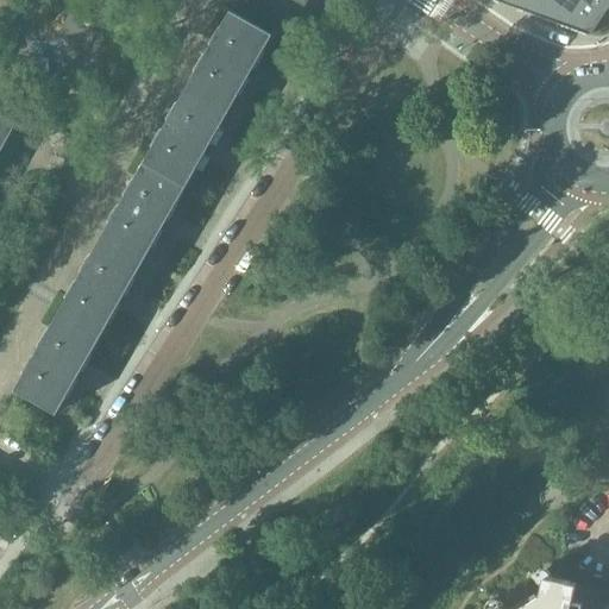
[(246,0),(251,2),(243,18),(272,33),(281,19),(292,25),(306,0),(246,0)]
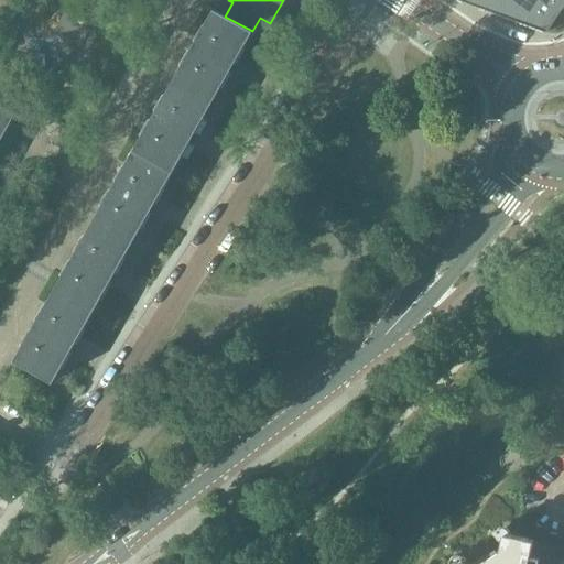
[(563,0),(458,0),(463,1),(480,8),(486,10),(546,32),(563,6),(563,0)]
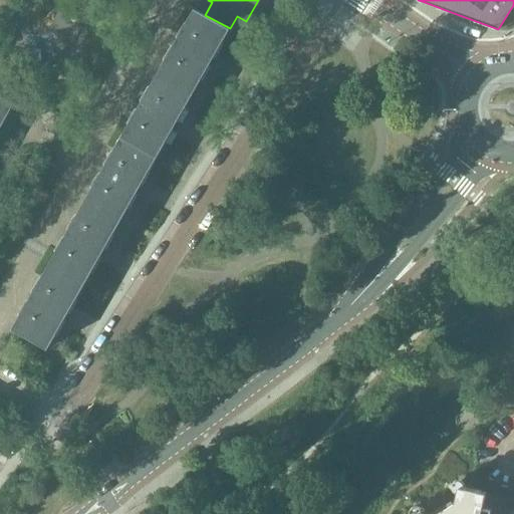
[(205,15),(196,9),(159,73),(195,93),(231,29),(230,28),(205,15)]
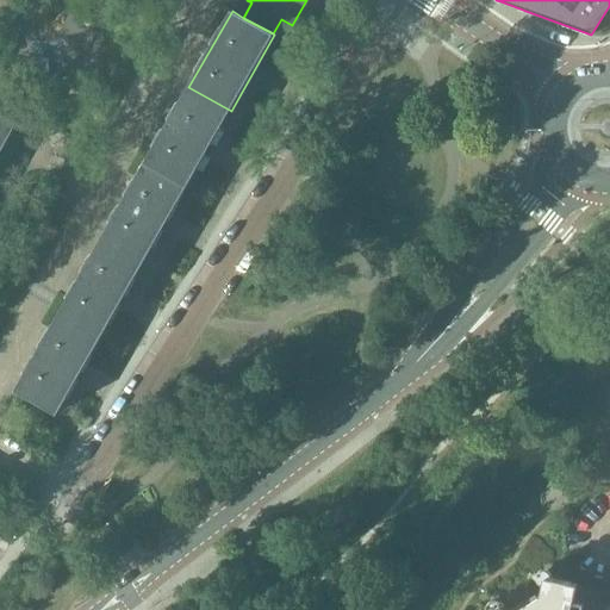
[(331,22),(340,25),(343,18),(336,13),(331,22)]
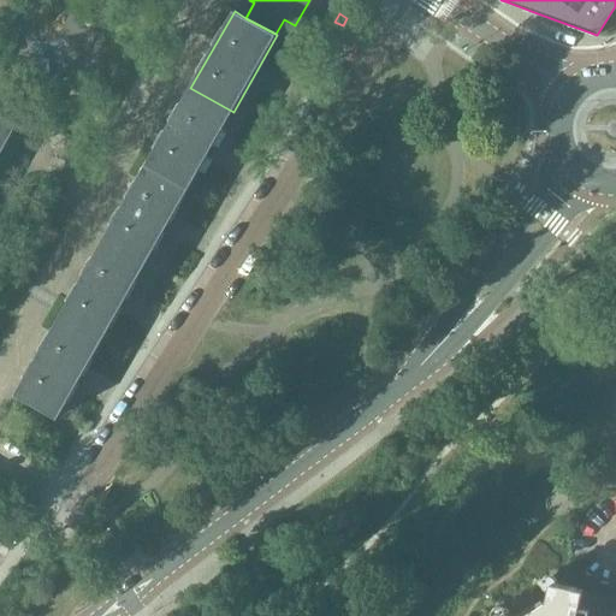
[(147,165),(189,189),(234,112),(190,88),(147,165)]
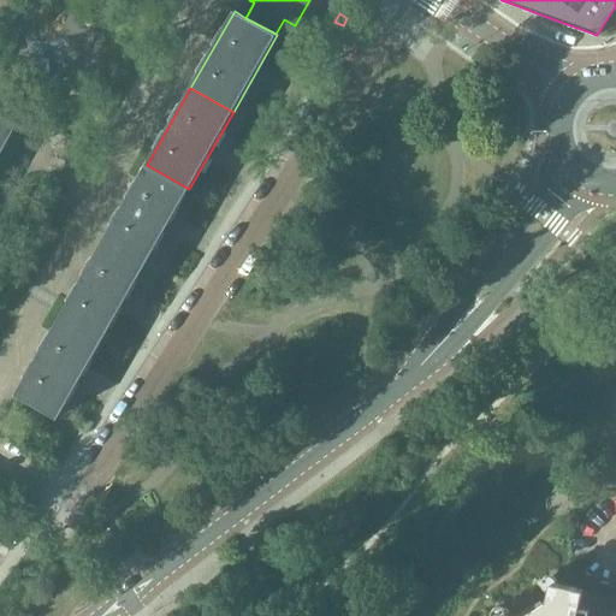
[(0,142),(11,124),(0,118),(0,142)]
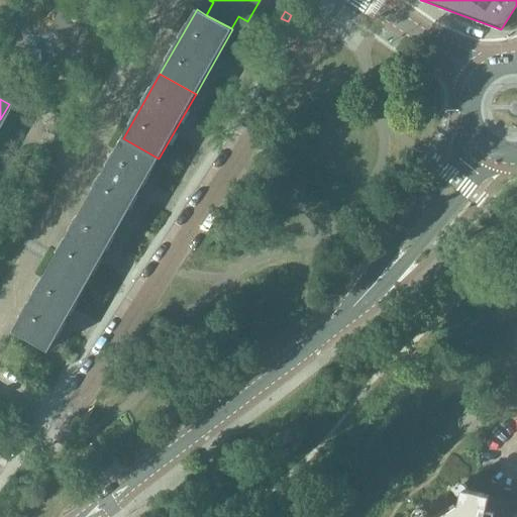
[(159,159),(123,138),(87,202),(122,222),(159,159)]
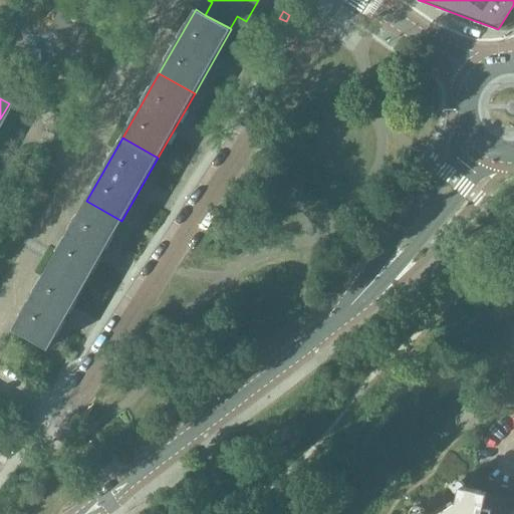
[(121,221),(86,201),(49,266),(84,286),(121,221)]
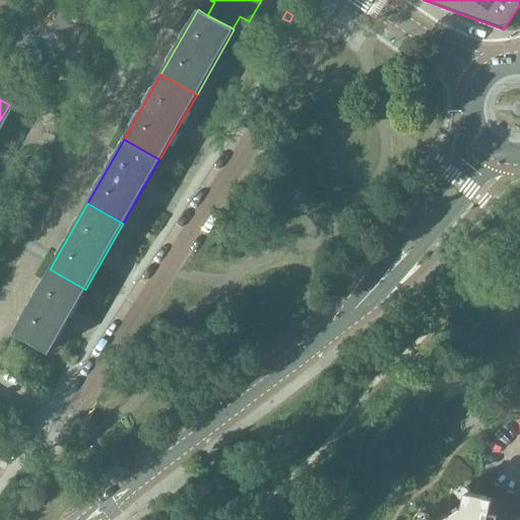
[(85,289),(50,269),(13,333),(49,353),(85,289)]
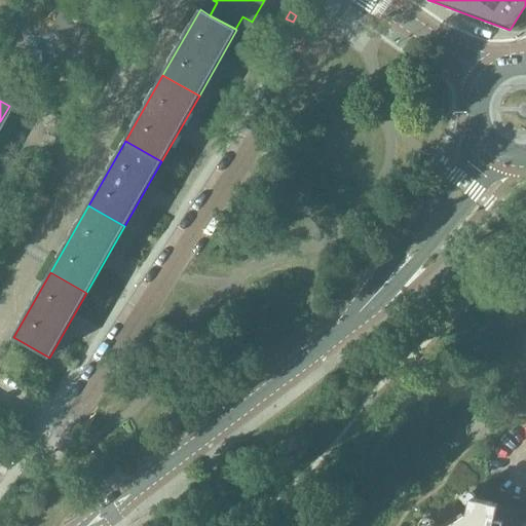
[(492,525),(498,504),(470,498),(466,515),(447,525),(429,525),(426,525),(492,525)]
